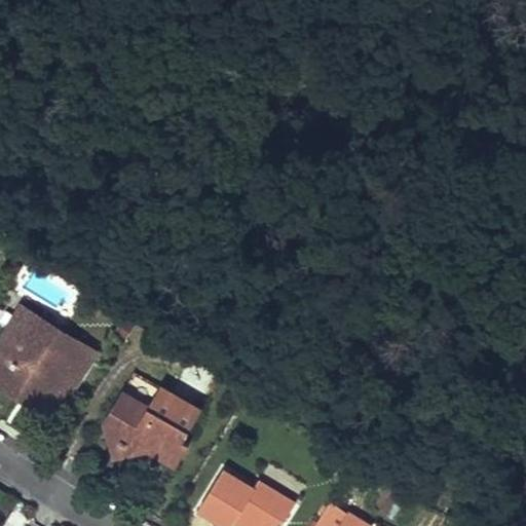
[(42,317),(23,305),(0,340),(0,383),(5,375),(60,409),(97,351),(73,336),(63,353),(32,334),(42,317)]
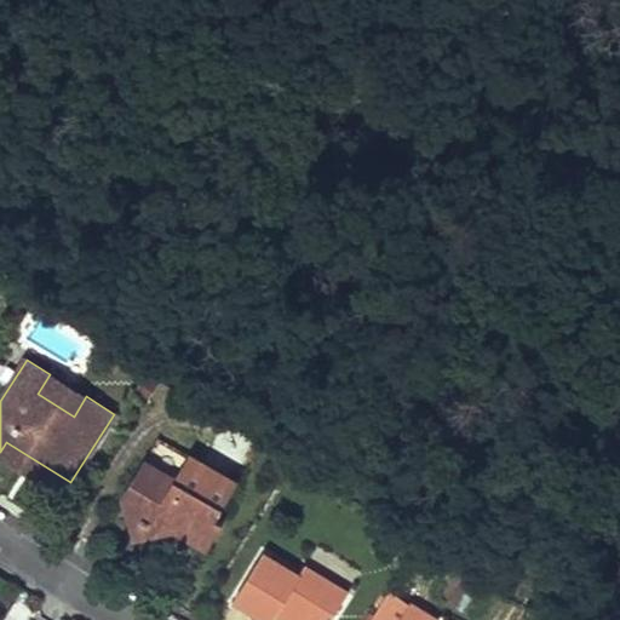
[(86,396),(50,374),(38,394),(74,417),(86,396)]
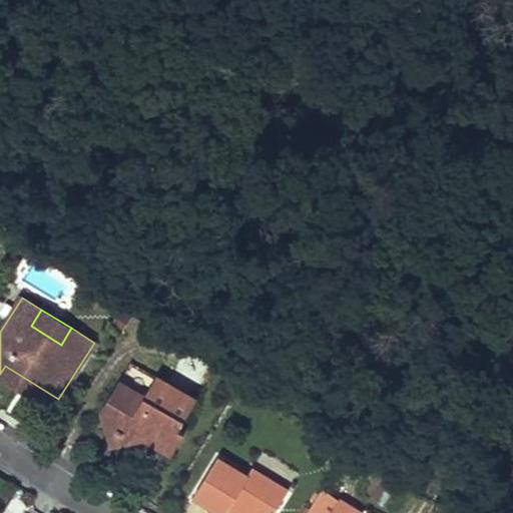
[(58,399),(5,366),(0,374),(0,375),(53,408),(58,399)]
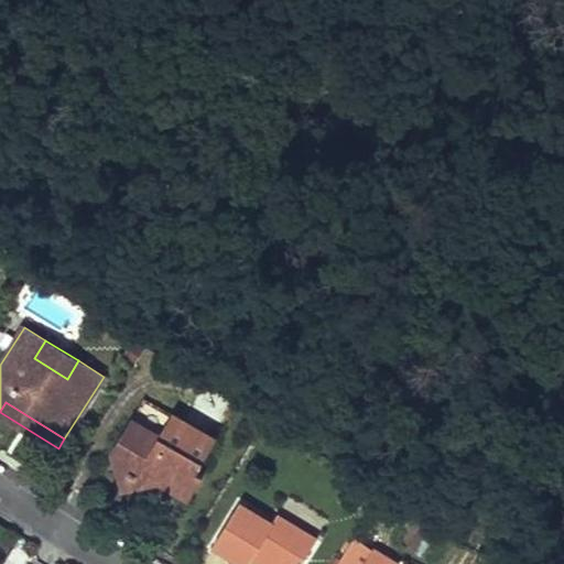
[(160,437),(131,421),(119,440),(127,445),(116,465),(149,484),(153,475),(167,483),(165,486),(188,499),(202,478),(193,473),(199,462),(202,464),(215,441),(172,415),(160,437)]
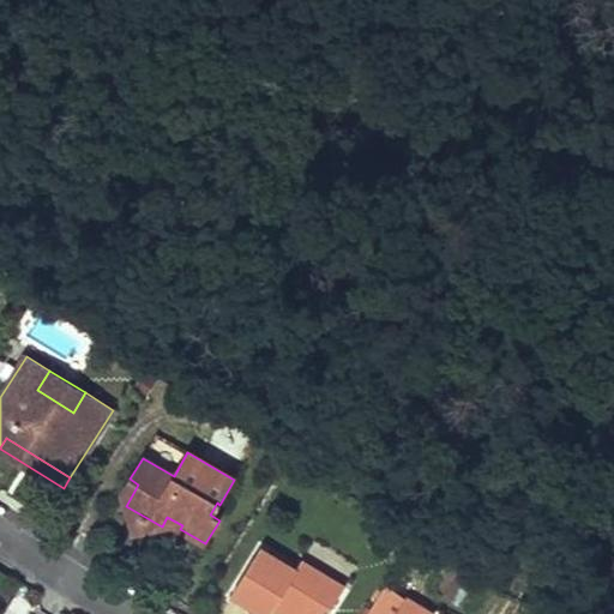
[(138,485),(130,479),(121,491),(126,506),(138,485)]
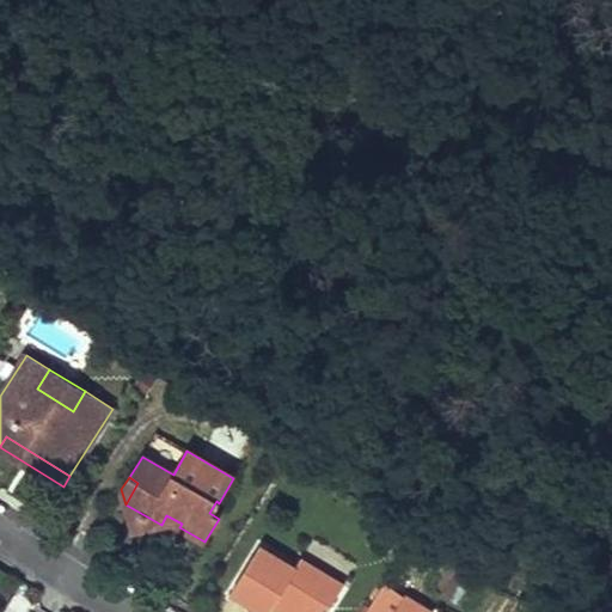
[(161,525),(126,505),(133,532),(161,525)]
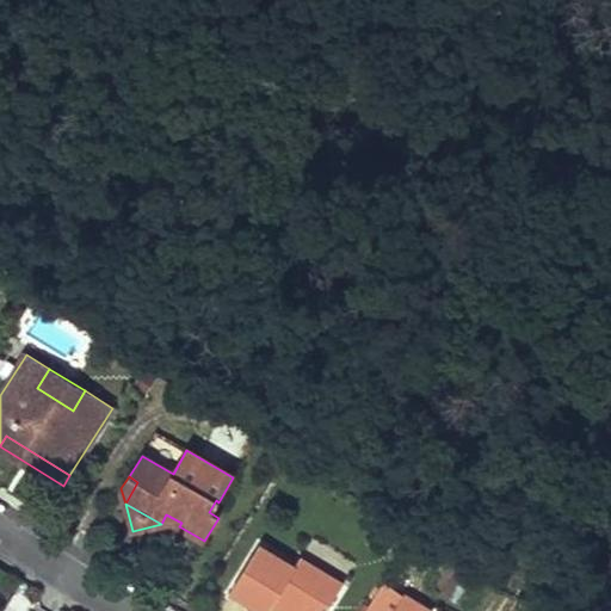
[(181,523),(166,514),(161,524),(172,522),(179,526),(181,523)]
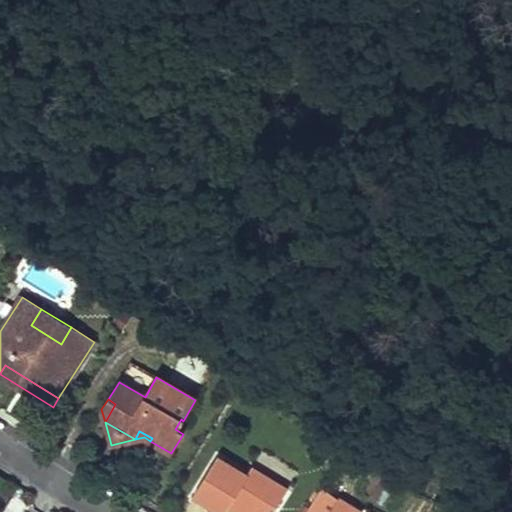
[(221,511),(226,511),(229,507),(233,501),(250,511),(273,511),(288,490),(251,467),(247,475),(217,456),(193,495),(221,511)]
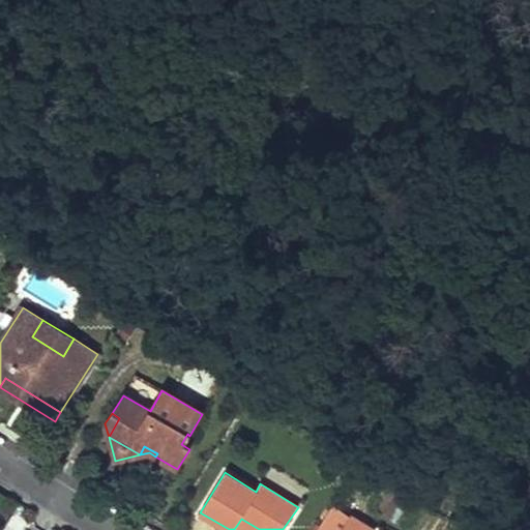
[(382,478),(375,473),(367,486),(375,490),(382,478)]
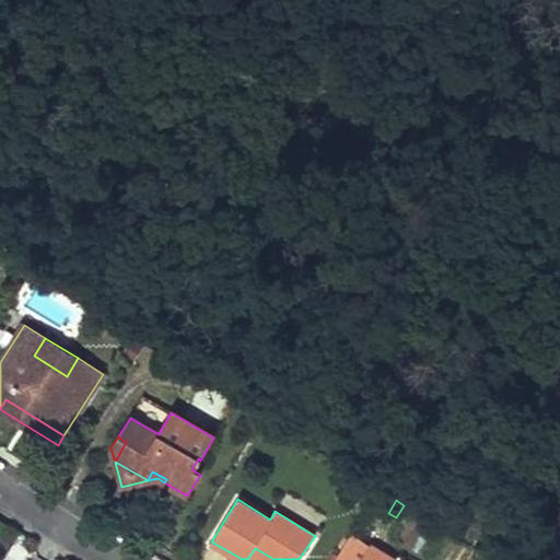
[(361,559),(371,545),(351,534),(335,559),(361,559)]
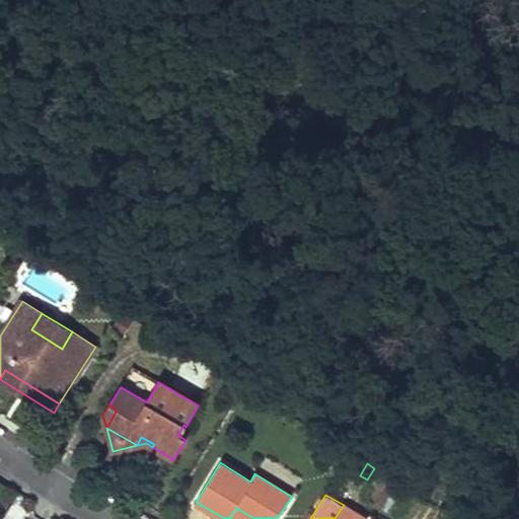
[(365,518),(344,505),(335,518),(365,518)]
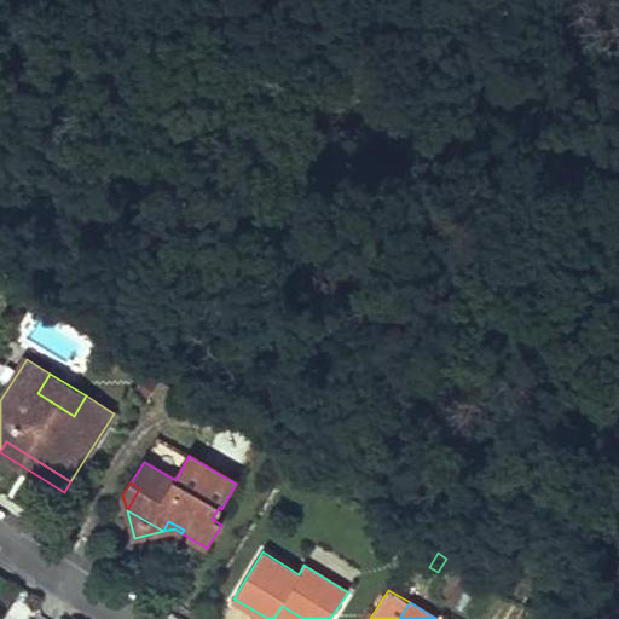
[(302,618),(282,606),(277,613),(287,618),(302,618)]
